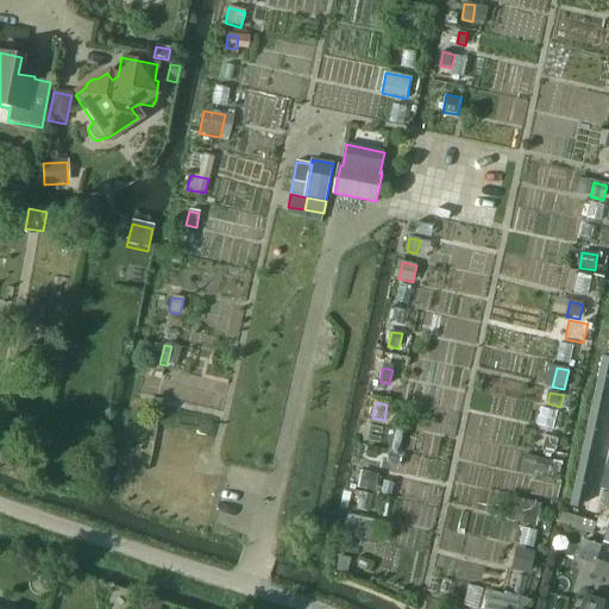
[(546,437),(542,451),(554,453),(558,440),(546,437)]
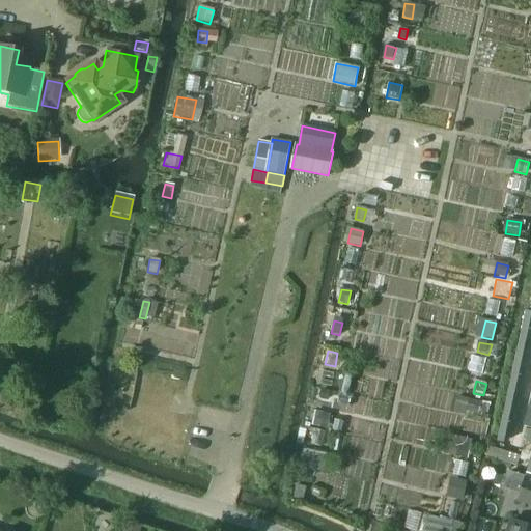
[(322,391),(320,398),(328,400),(330,392),(322,391)]
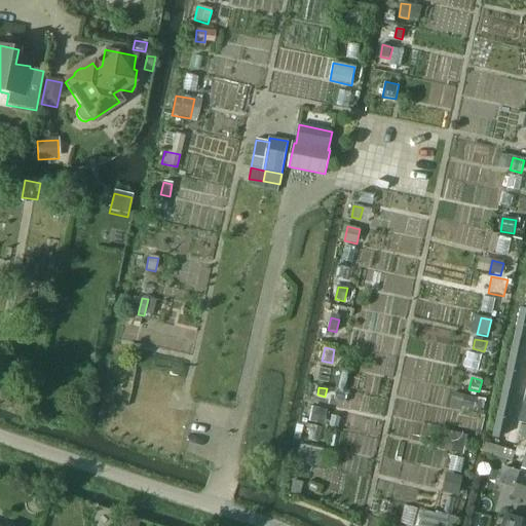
[(465,396),(462,407),(474,410),(477,399),(465,396)]
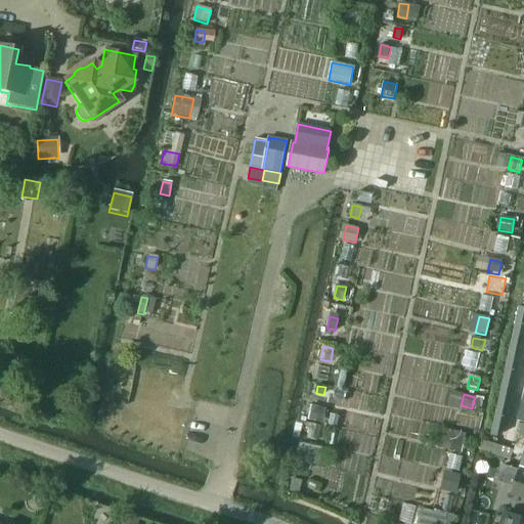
[(310,406),(307,420),(314,422),(317,407),(310,406)]
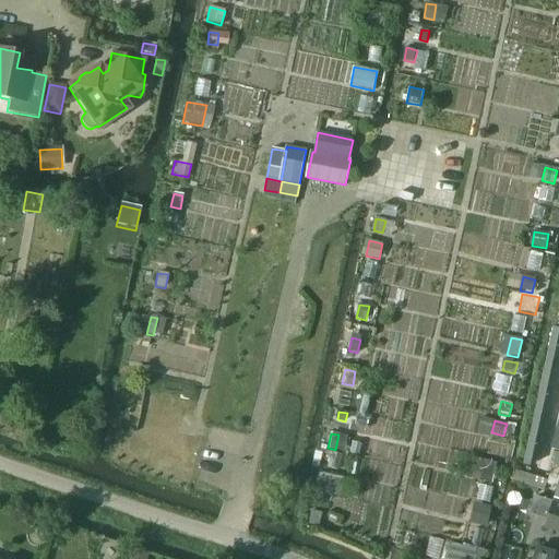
[(557,487),(558,479),(558,452),(557,452),(548,480),(547,485),(557,487)]
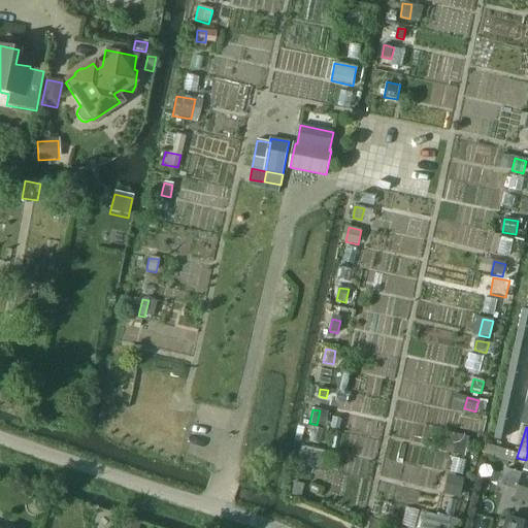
[(458,435),(454,454),(465,457),(469,438),(458,435)]
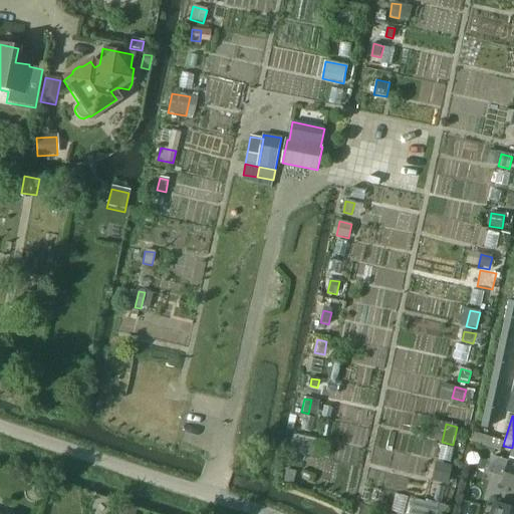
[(473,432),(470,442),(475,444),(501,452),(503,446),(504,442),(477,433),(473,432)]
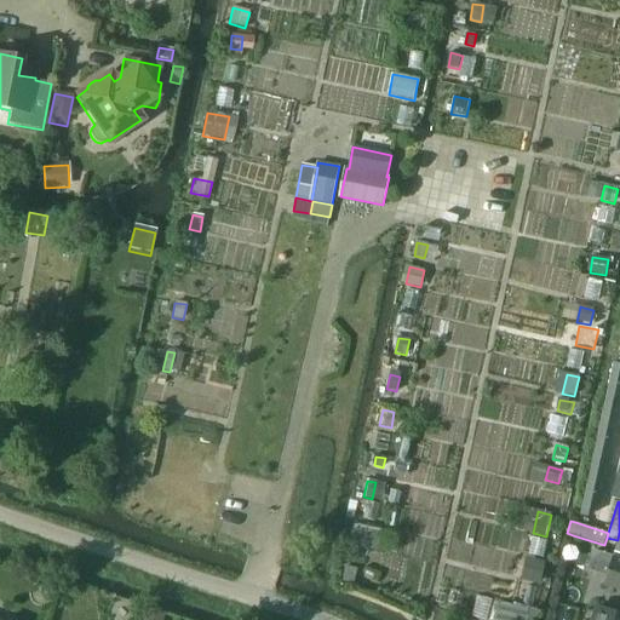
[(354,524),(349,545),(377,551),(380,530),(354,524)]
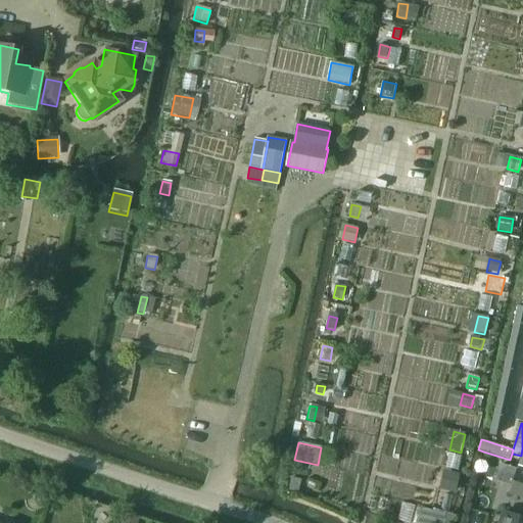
[(522,498),(522,472),(521,471),(517,470),(509,494),(522,498)]
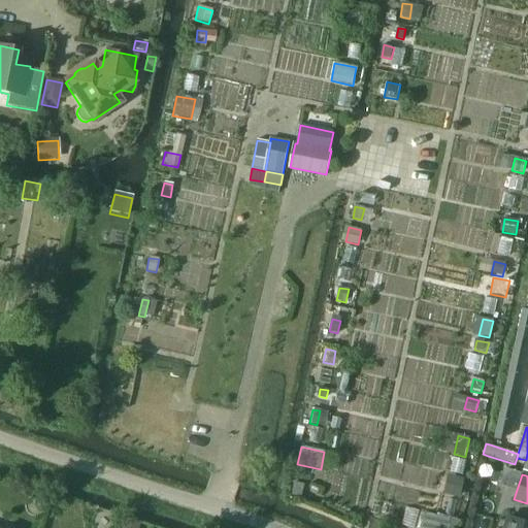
[(453,476),(449,495),(460,498),(464,479),(453,476)]
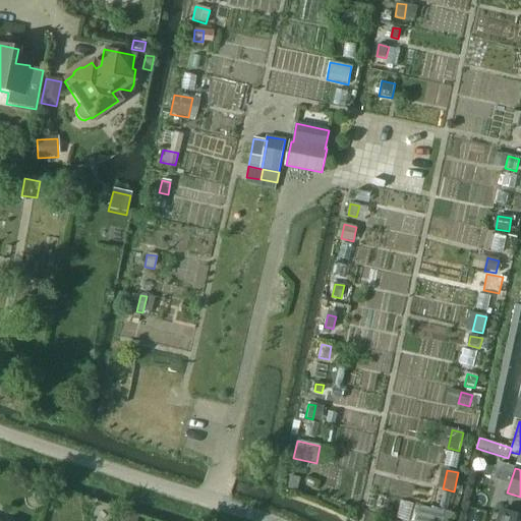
[(290,476),(287,488),(295,490),(299,478),(290,476)]
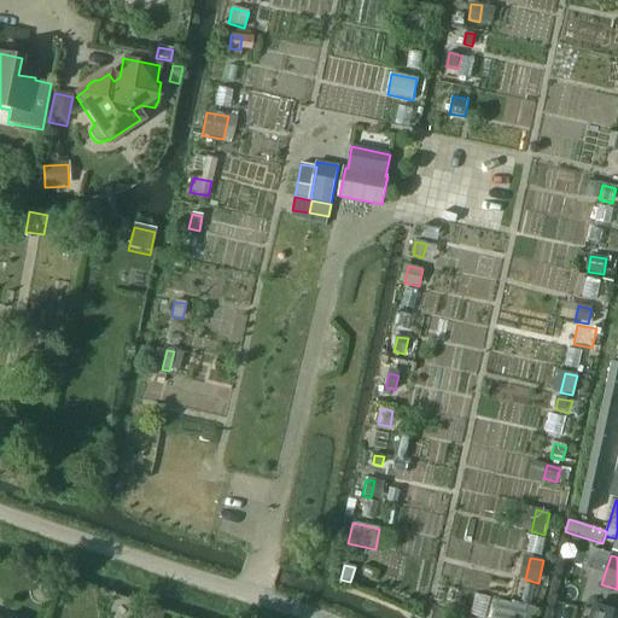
[(500,601),(495,617),(524,617),(529,606),(512,601),(512,605),(500,601)]
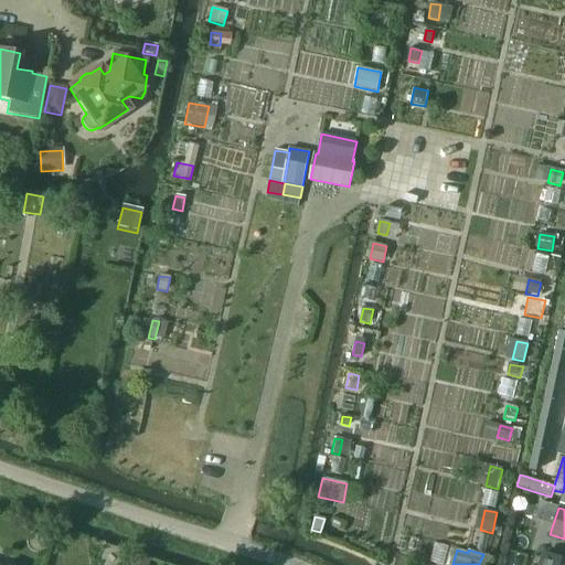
[(540,564),(557,564),(560,561),(543,555),(540,564)]
